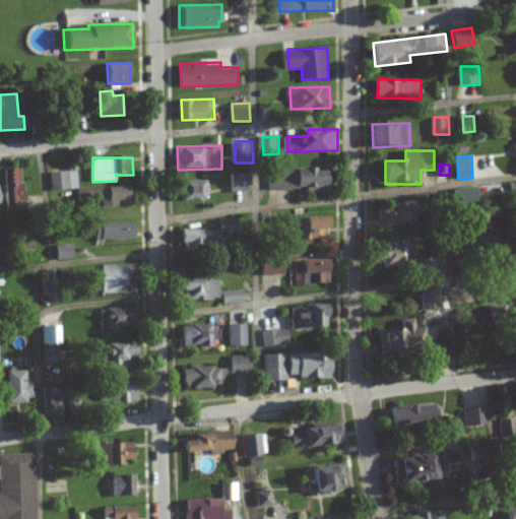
[(23,206),(21,169),(5,170),(7,207),(23,206)]
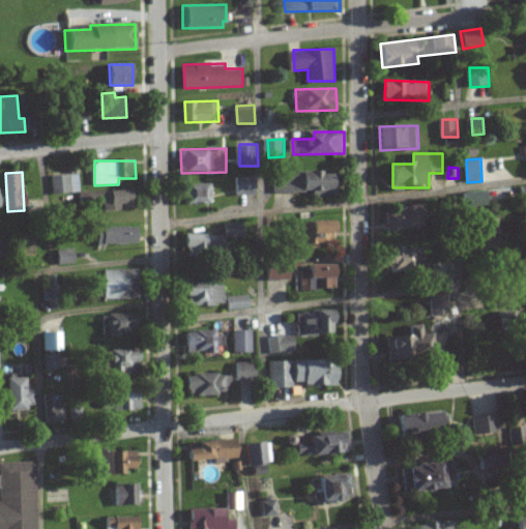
[(337,194),(338,173),(276,172),(276,193),(337,194)]
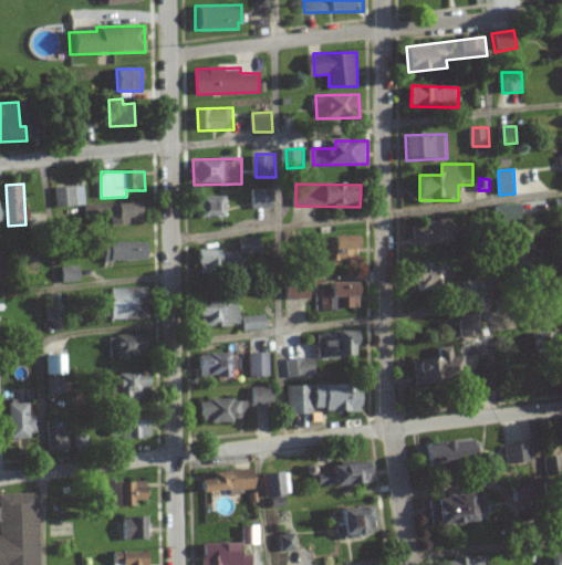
[(59,207),(87,206),(87,186),(59,187),(59,207)]
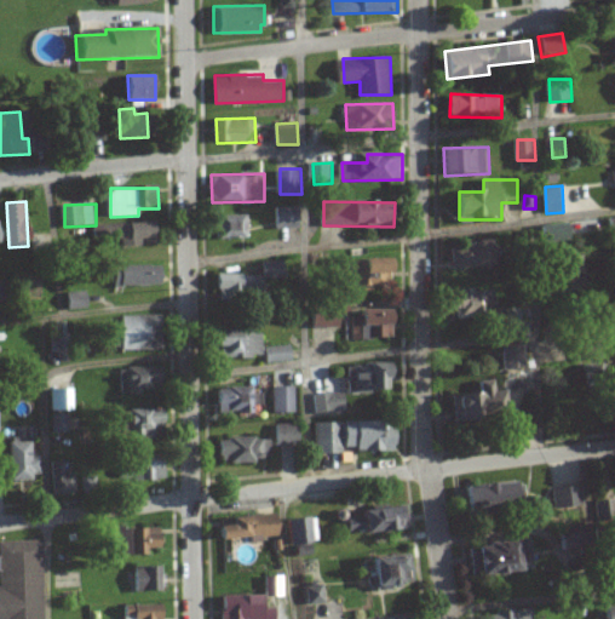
[(302,229),(303,207),(277,207),(277,229),(302,229)]
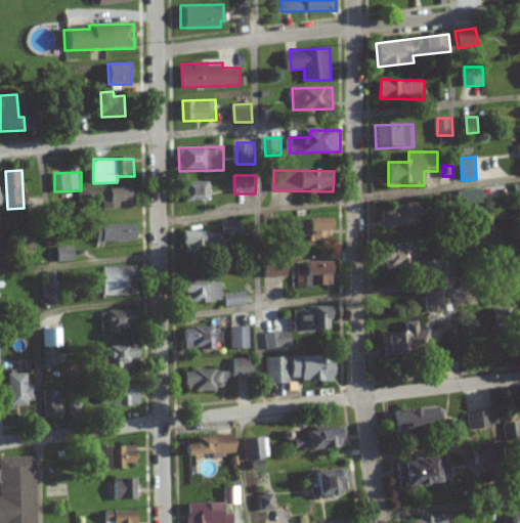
[(182,203),(209,202),(208,182),(181,182),(182,203)]
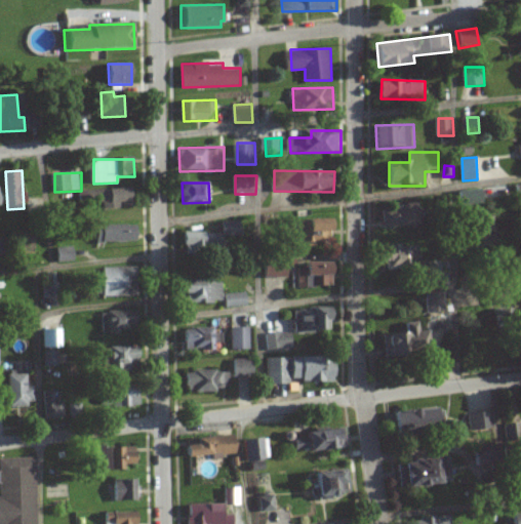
[(106,202),(106,209),(122,208),(122,203),(131,203),(131,188),(96,189),(97,203),(106,202)]
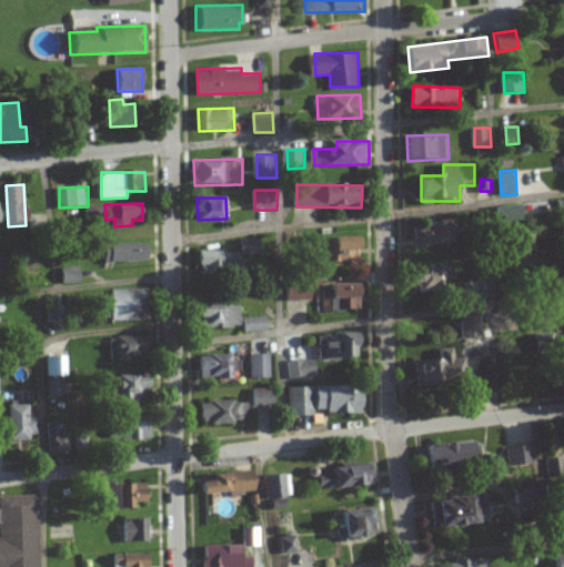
[(501,206),(501,221),(521,220),(520,205),(501,206)]
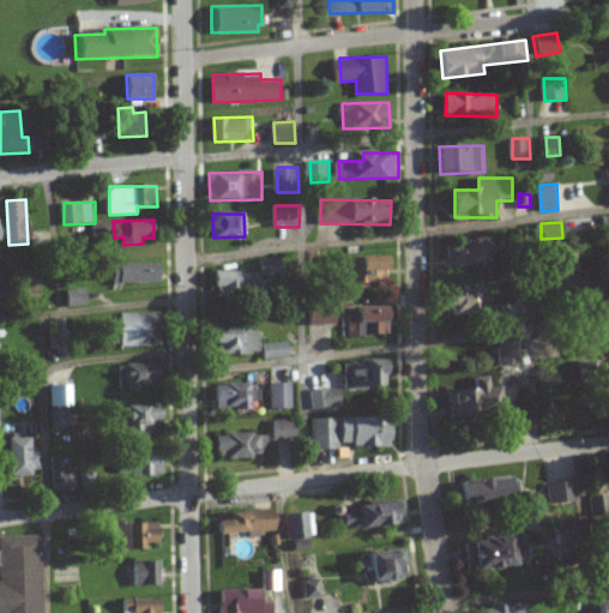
[(450,266),(492,260),(488,235),(446,241),(450,266)]
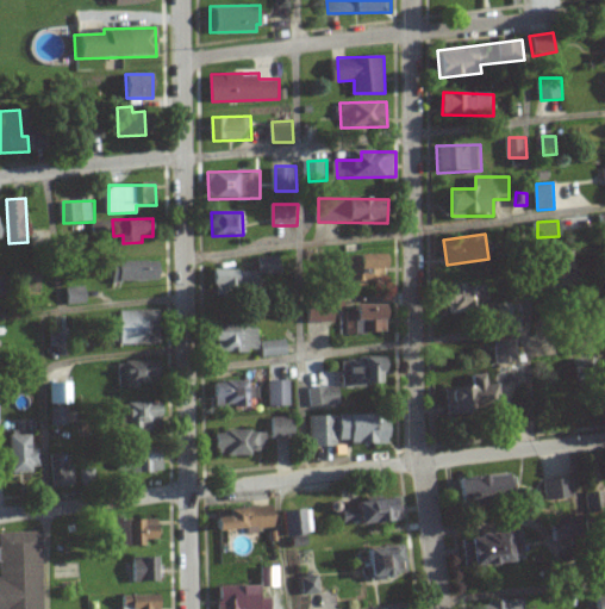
[(565,252),(566,267),(578,267),(577,250),(565,252)]
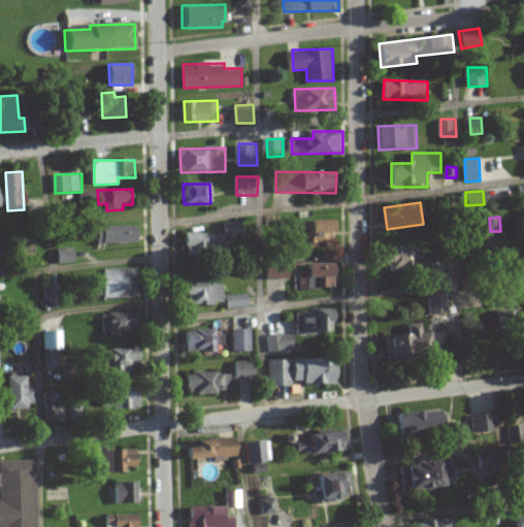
[(306,249),(322,248),(322,239),(337,238),(336,220),(306,221),(306,249)]
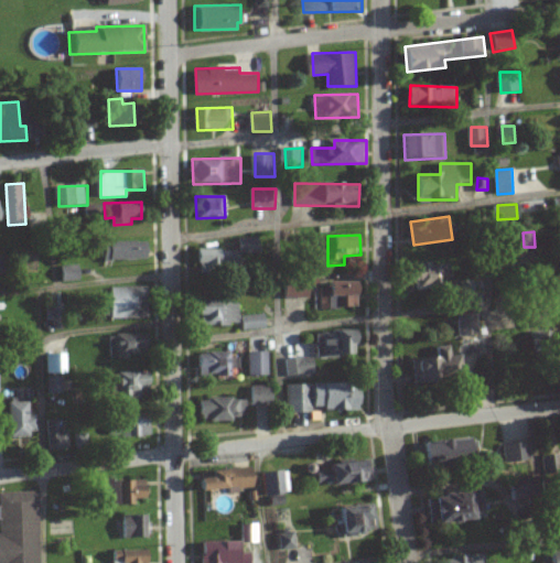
[(241,248),(200,248),(198,267),(245,267),(245,255),(262,255),(262,236),(241,236),(241,248)]
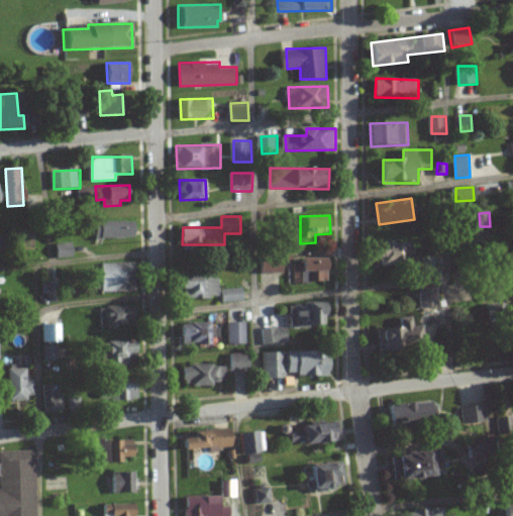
[(95,222),(96,239),(135,238),(135,221),(95,222)]
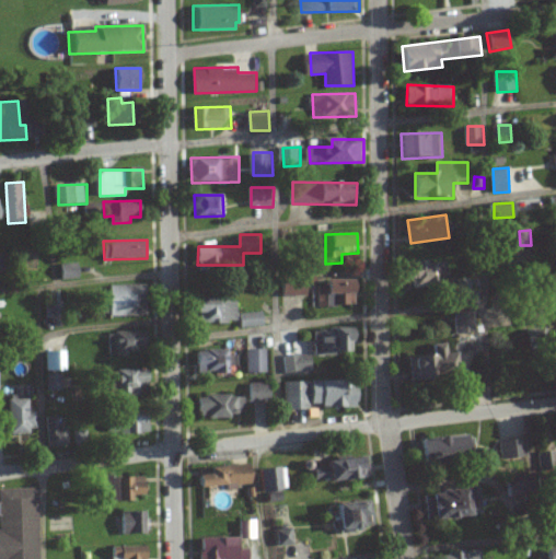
[(449,284),(450,260),(414,259),(413,283),(449,284)]
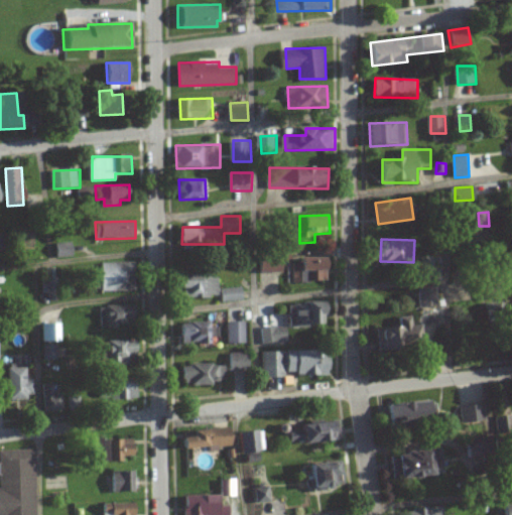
[(74,257),(74,243),(57,243),(56,256),(74,257)]
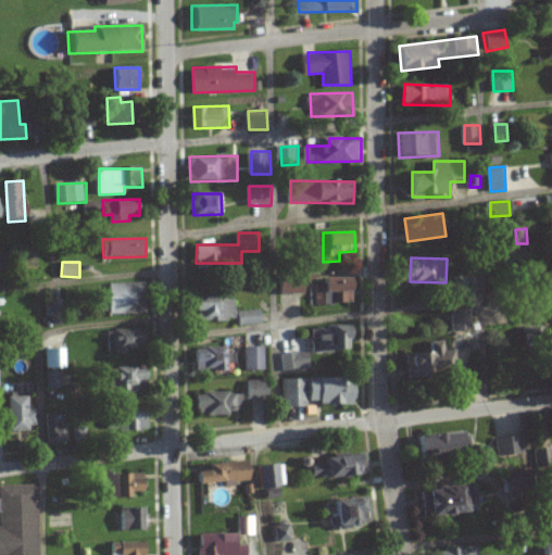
[(306,292),(306,275),(284,275),(283,292),(306,292)]
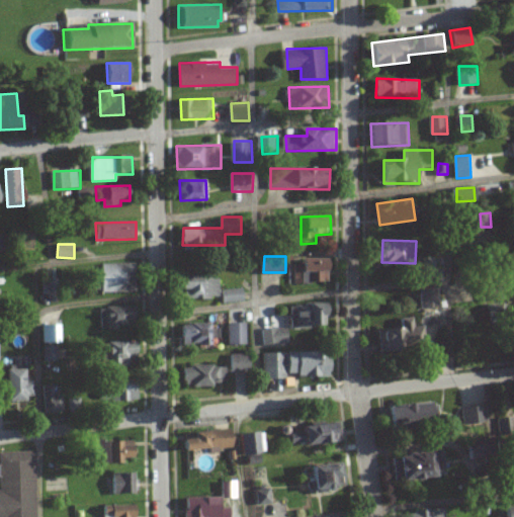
[(136,291),(137,262),(102,262),(102,290),(136,291)]
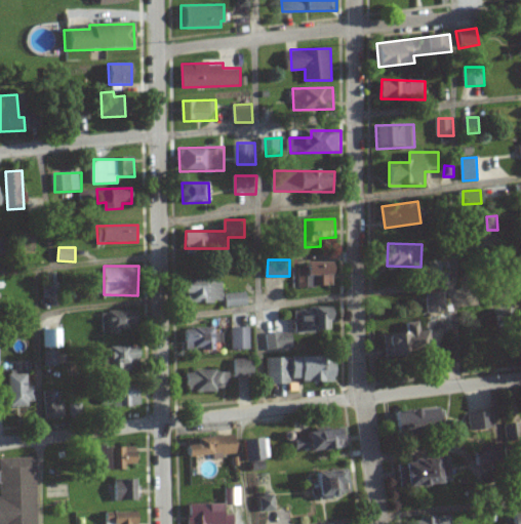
[(301,285),(332,285),(332,268),(302,268),(301,285)]
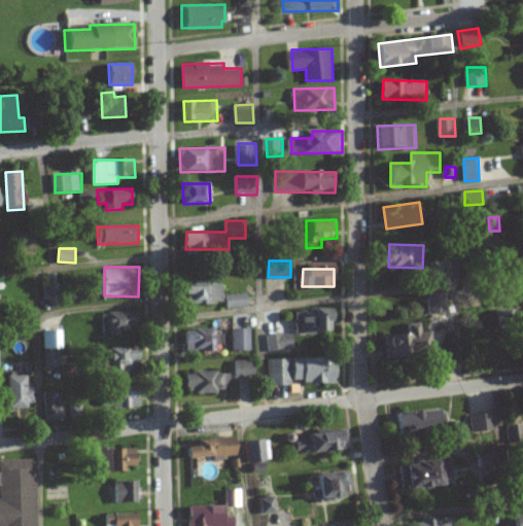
[(60,300),(59,272),(49,273),(49,283),(44,283),(45,300),(60,300)]
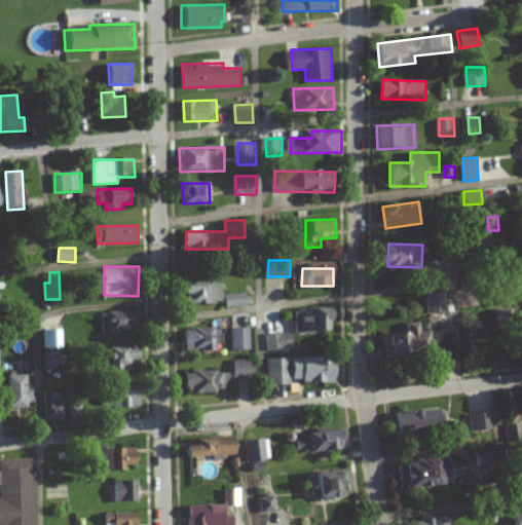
[(224,282),(206,280),(206,286),(185,286),(184,294),(189,294),(189,301),(224,302),(224,282)]
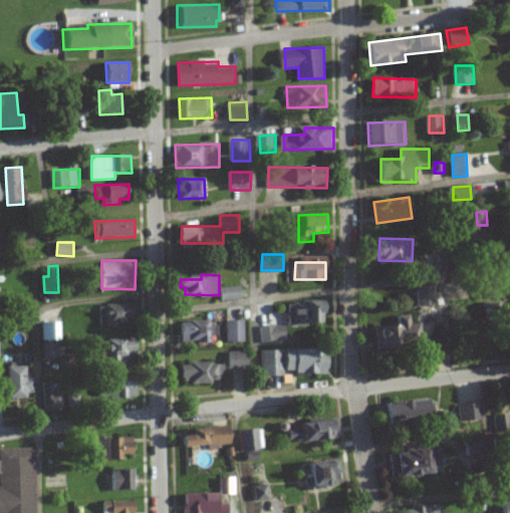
[(243,298),(243,285),(221,286),(221,298),(243,298)]
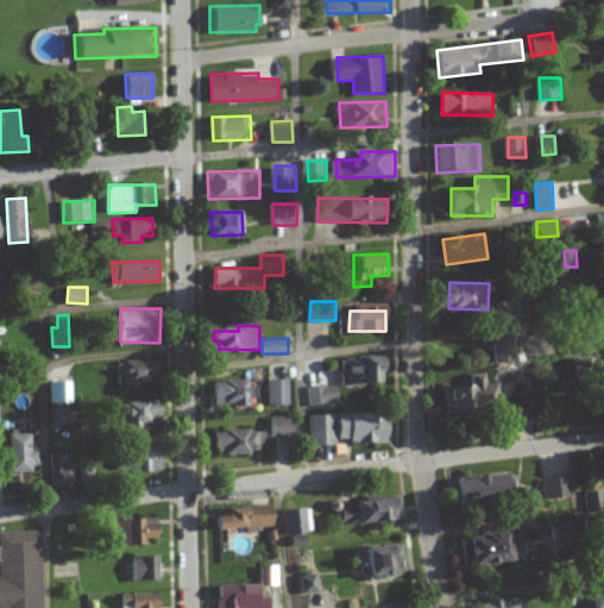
[(497,362),(520,361),(518,338),(496,338),(497,362)]
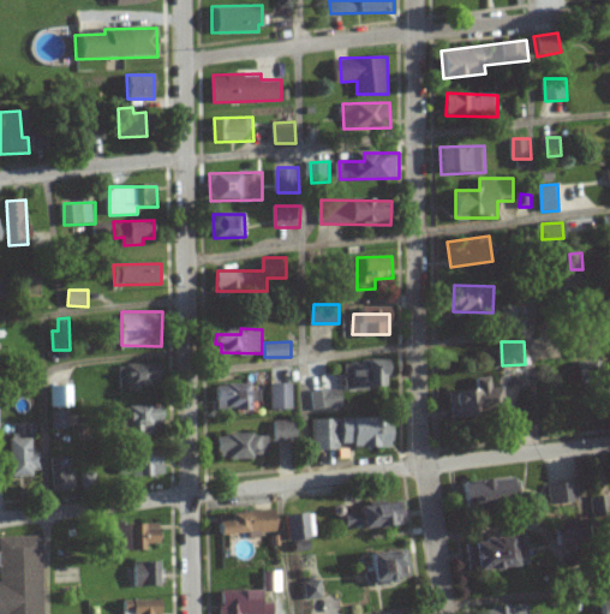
[(389,358),(346,359),(347,387),(390,386),(389,358)]
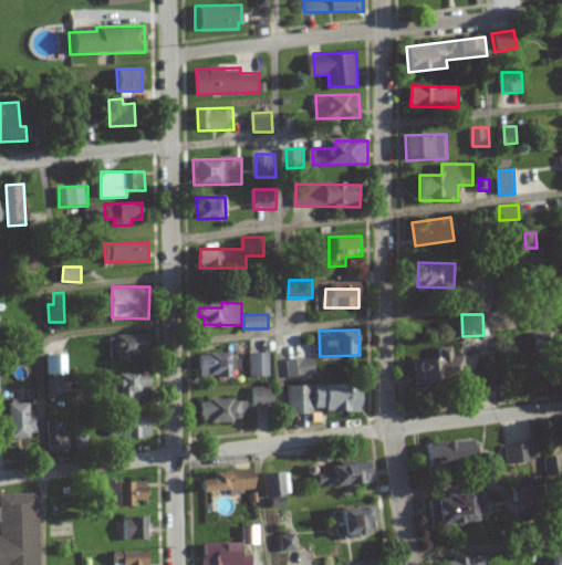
[(147,356),(147,334),(112,333),(111,355),(147,356)]
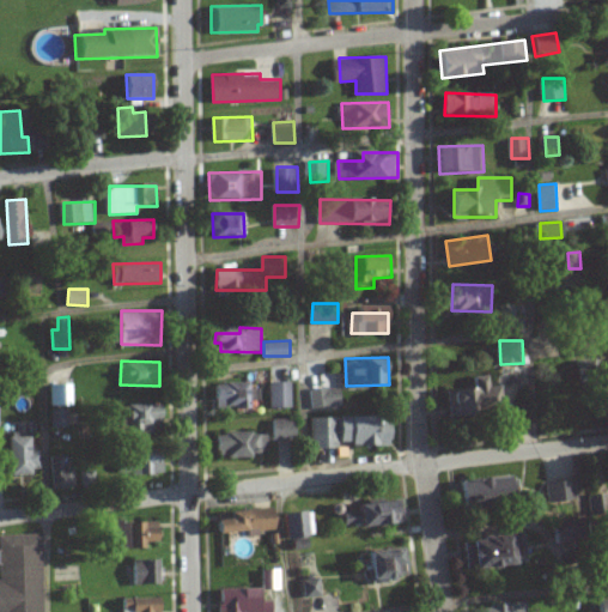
[(451,414),(504,410),(502,385),(490,386),(488,374),(474,375),(475,386),(449,388),(451,414)]
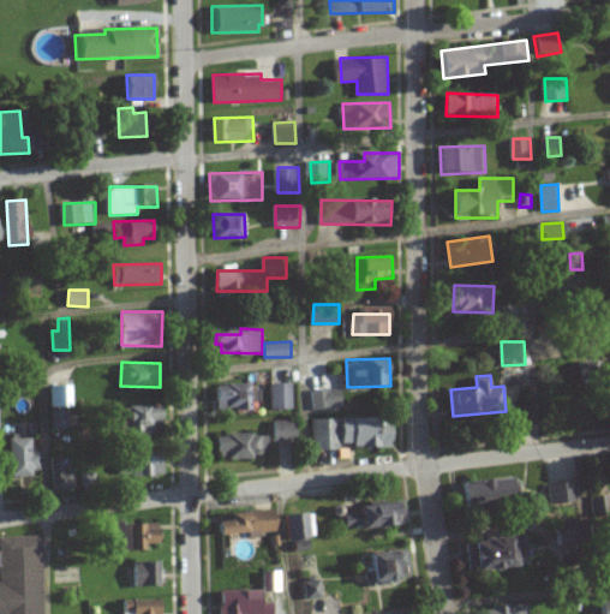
[(252,401),(263,400),(262,389),(252,389),(252,382),(216,382),(216,409),(252,409),(252,401)]
